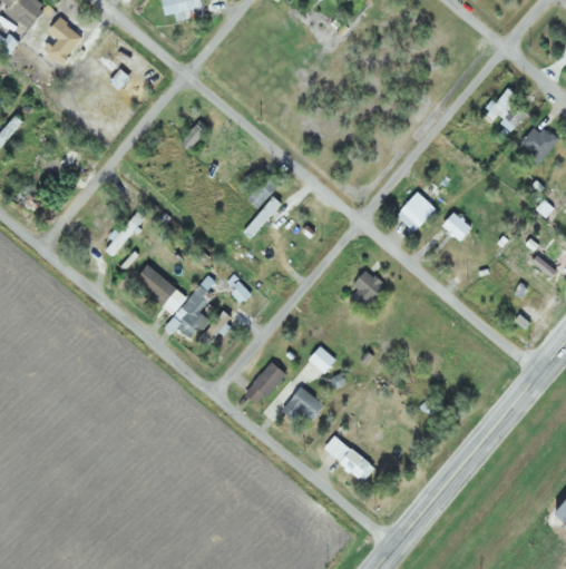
[(2,0),(21,29),(45,13),(37,0),(2,0)]
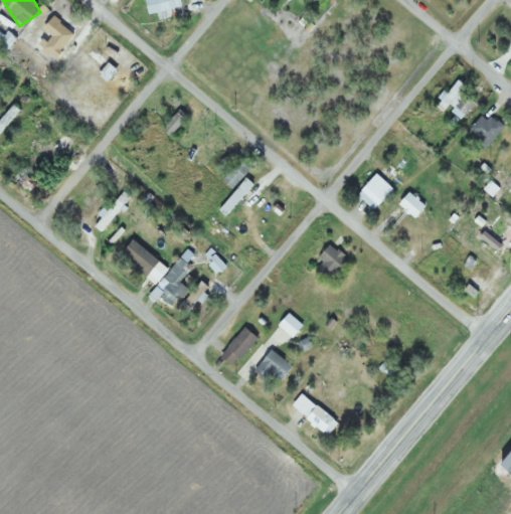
[(145,0),(152,14),(158,10),(161,18),(178,9),(173,0),(145,0)]
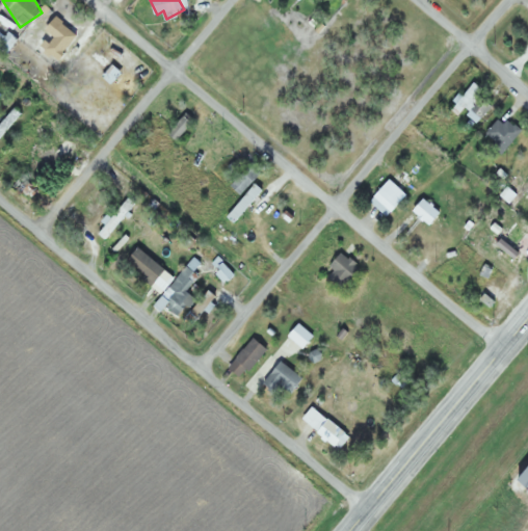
[(108,51),(130,71),(135,65),(113,45),(108,51)]
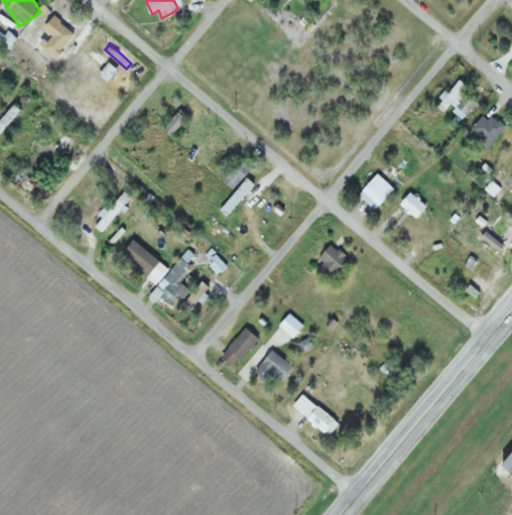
[(108,81),(117,70),(109,62),(99,74),(108,81)]
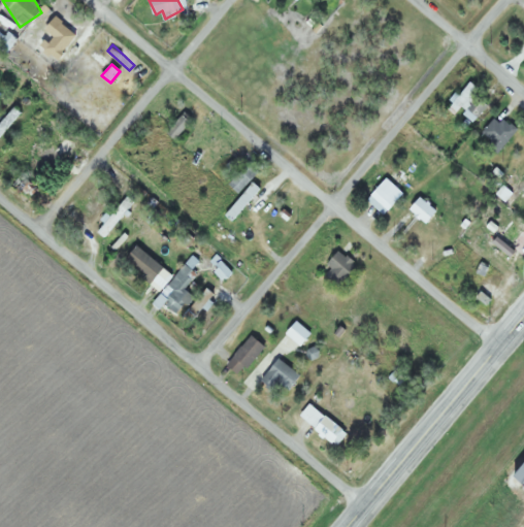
[(0,136),(20,111),(12,105),(0,121),(0,136)]
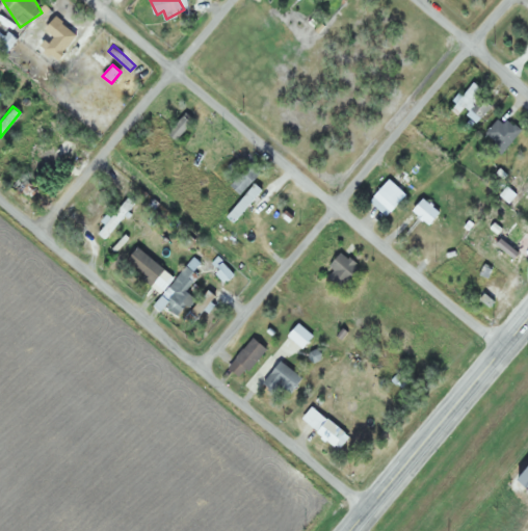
[(483,138),(503,153),(522,130),(502,114),(483,138)]
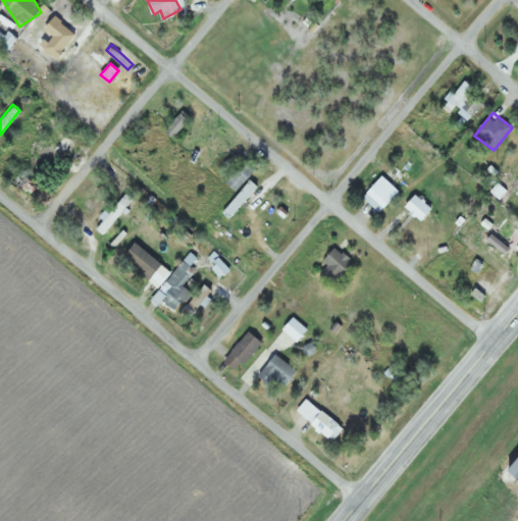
[(188,121),(182,114),(166,129),(171,136),(188,121)]
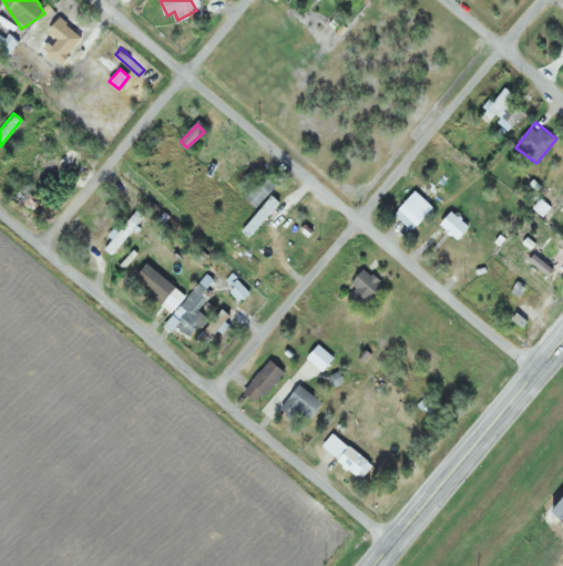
[(278,182),(267,174),(248,198),(258,206),(278,182)]
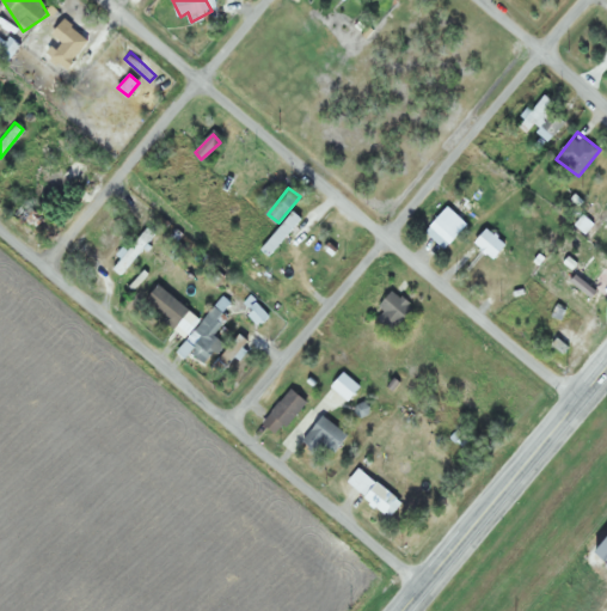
[(445,248),(467,224),(448,206),(425,231),(445,248)]
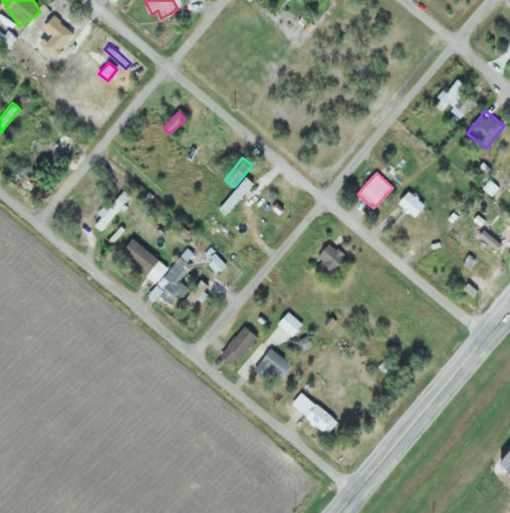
[(253,185),(246,178),(219,207),(227,214),(253,185)]
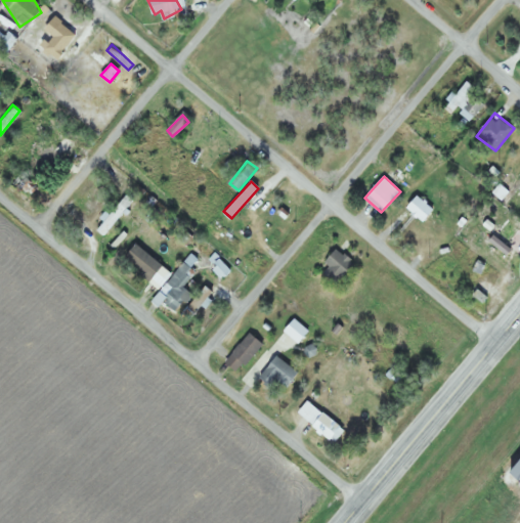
[(406,206),(421,220),(432,209),(418,194),(406,206)]
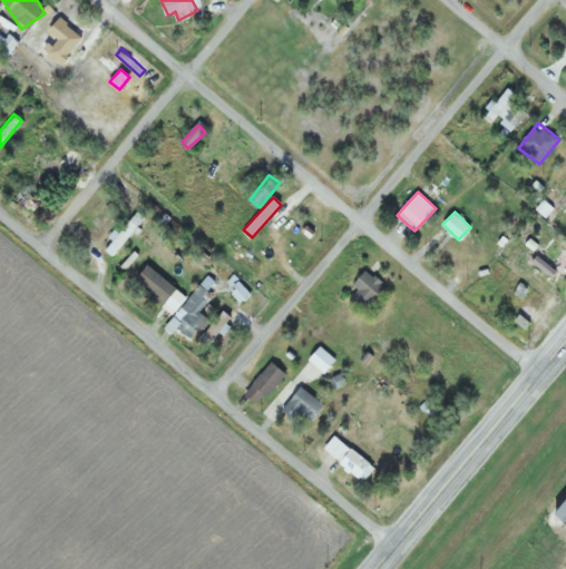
[(134,280),(193,331),(221,298),(202,283),(188,298),(148,263),(134,280)]
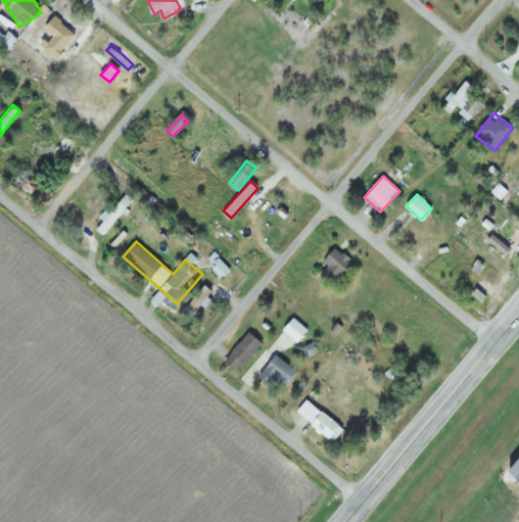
[(351,262),(336,247),(322,263),(337,277),(351,262)]
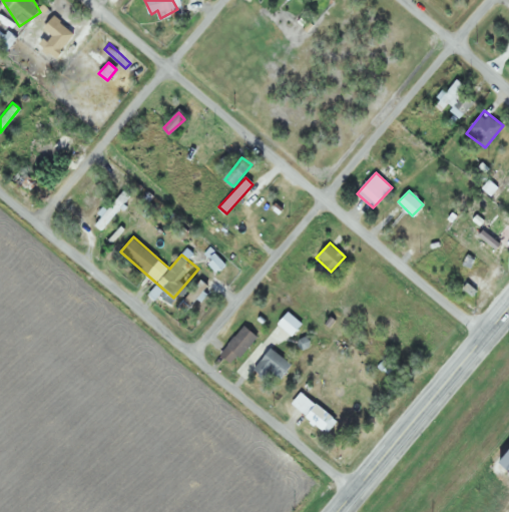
[(220,272),(225,260),(209,253),(204,266),(220,272)]
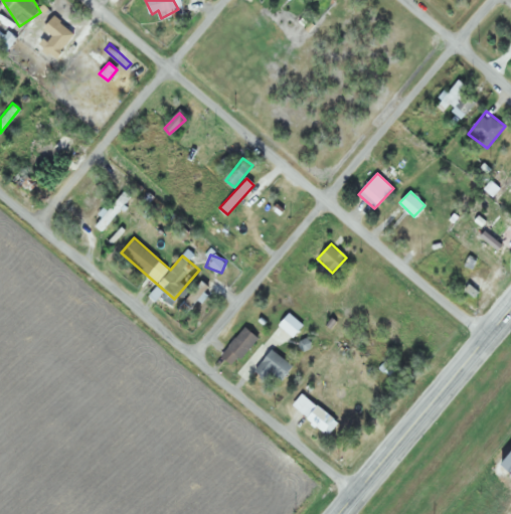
[(187,315),(211,289),(202,281),(178,307),(187,315)]
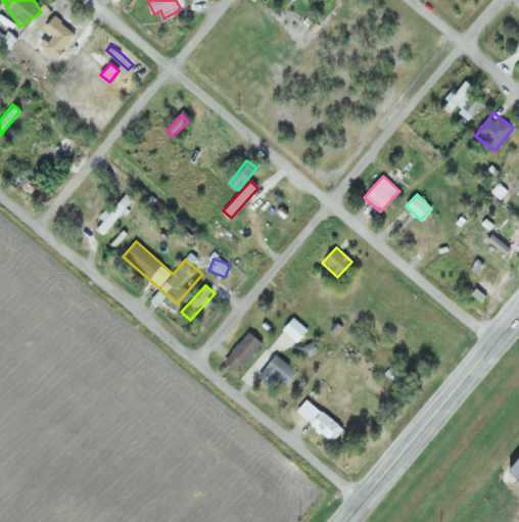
[(283,328),(298,341),(309,330),(293,317),(283,328)]
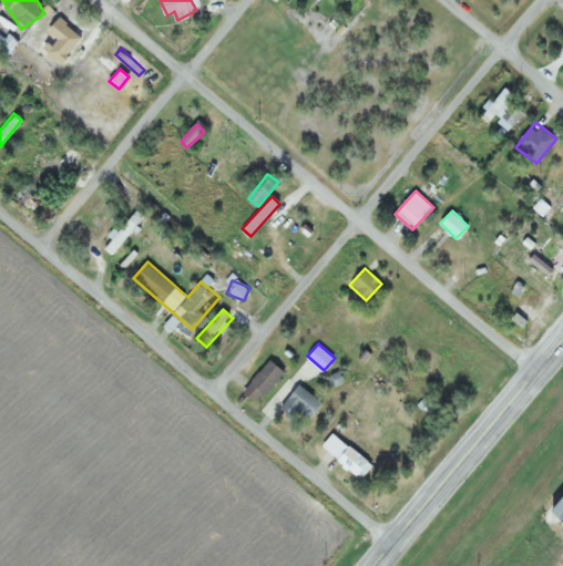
[(242,389),(255,403),(285,373),(272,360),(242,389)]
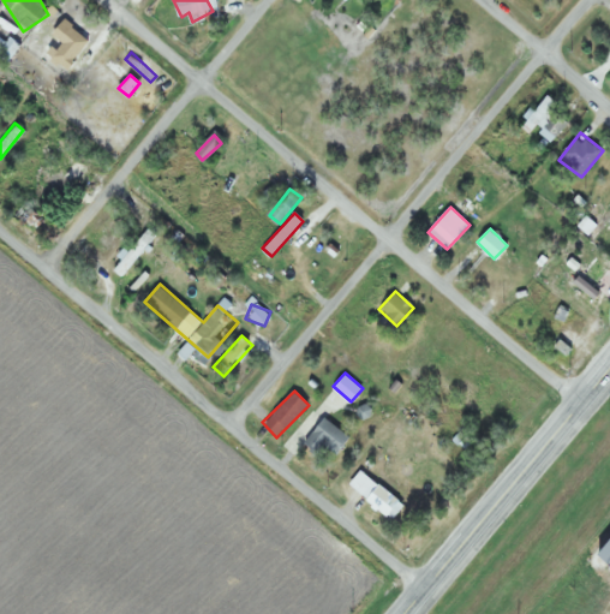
[(311,449),(324,442),(329,452),(347,442),(334,418),(303,435),(311,449)]
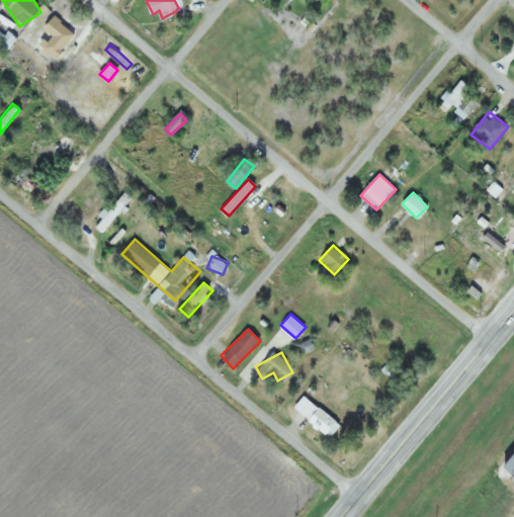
[(338,426),(307,395),(294,406),(327,438),(338,426)]
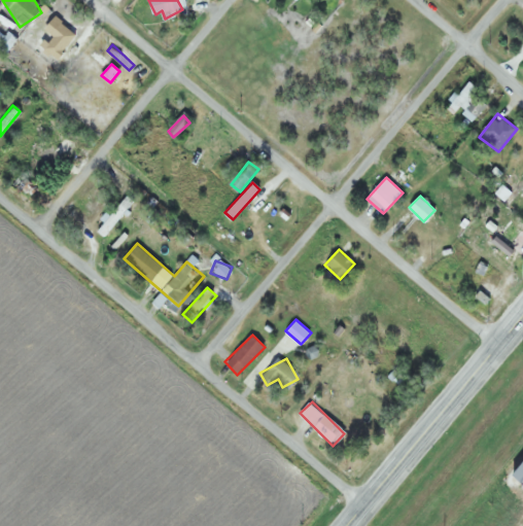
[(522,456),(513,468),(520,475),(515,488),(517,488),(522,492),(522,456)]
